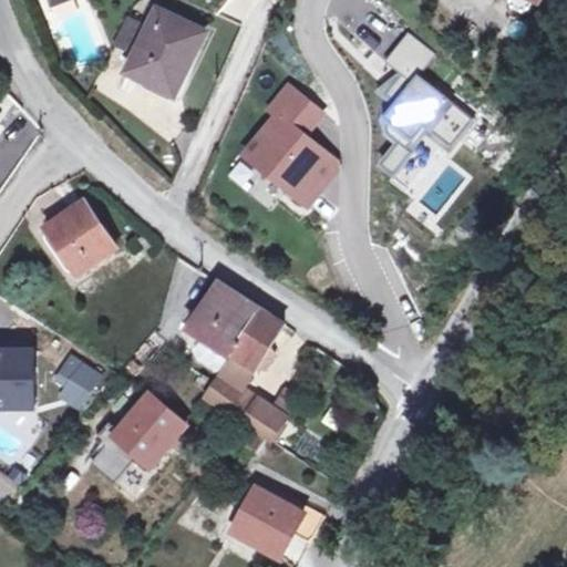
[(542,3),(543,0),(513,0),(512,2),(514,8),(525,12),(531,10),(535,0),(542,3)]
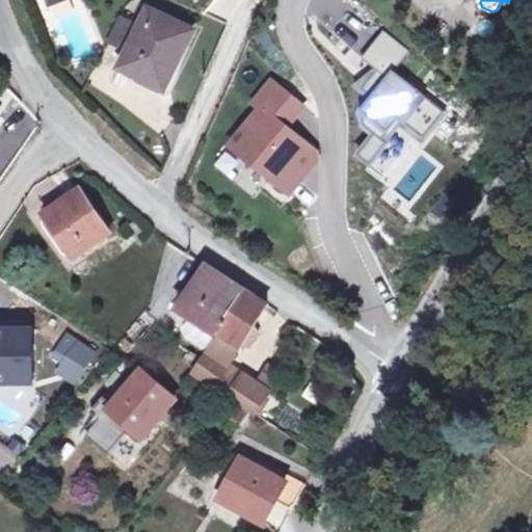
[(165,89),(192,31),(149,9),(141,25),(128,53),(121,68),(165,89)]
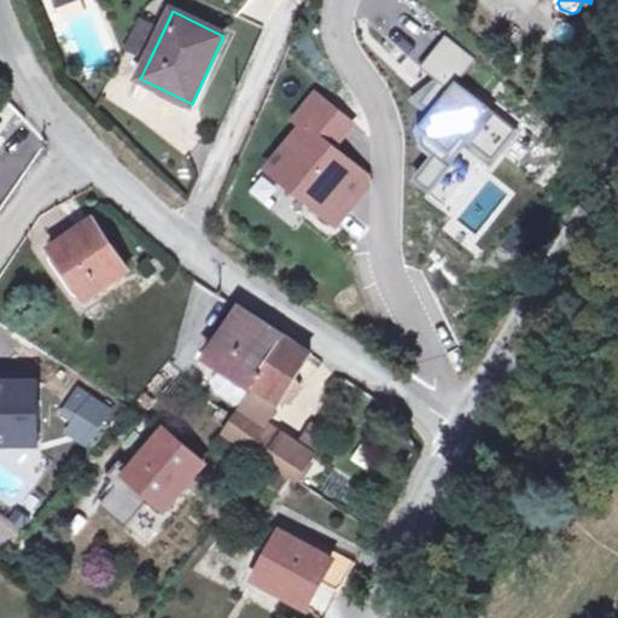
[(149,62),(164,29),(140,17),(123,51),(149,62)]
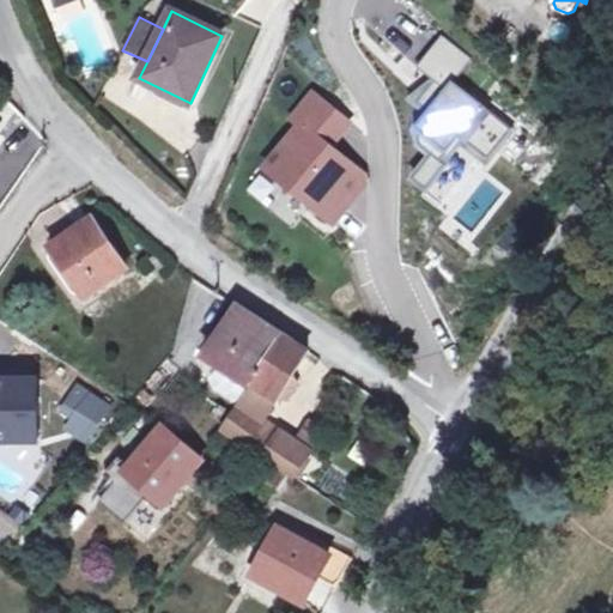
[(445,89),(469,56),(441,35),(417,66),(445,89)]
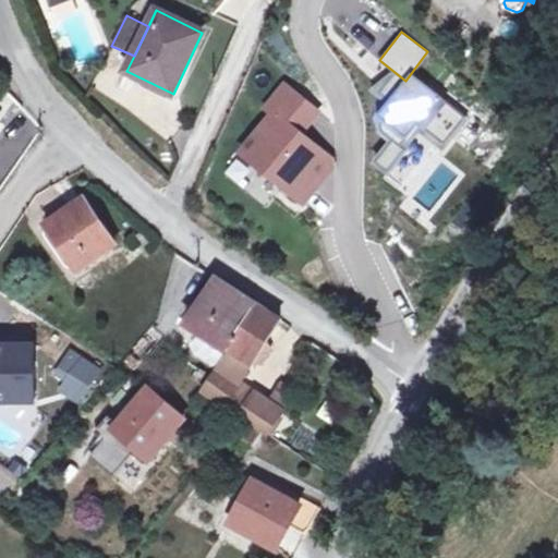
[(465,118),(392,64),(371,94),(388,106),(375,123),(396,137),(377,161),(387,169),(410,137),(436,157),(465,118)]
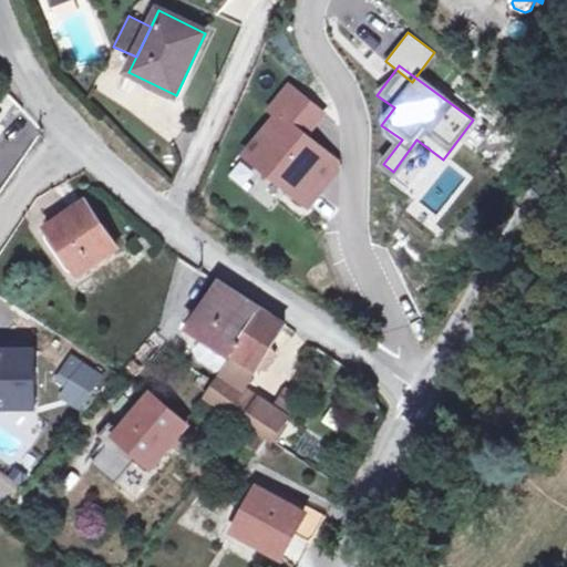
[(280,117),(249,157),(309,206),(334,175),(333,160),(305,135),(322,113),(292,89),(274,112),(280,117)]
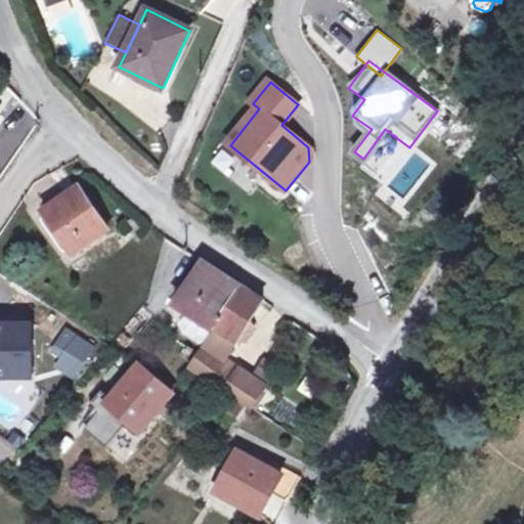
[(110,230),(80,186),(43,212),(73,255),(110,230)]
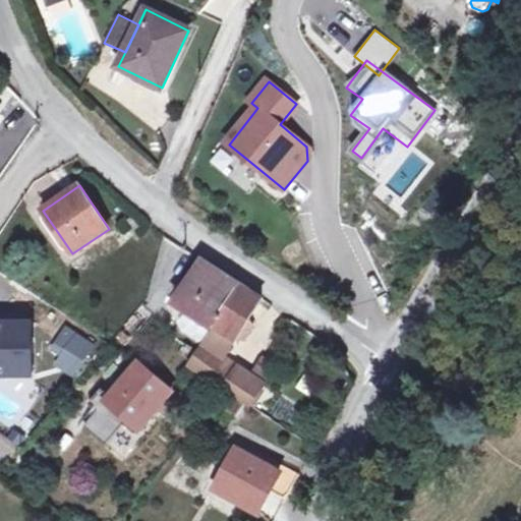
[(136,238),(145,232),(140,225),(131,231),(136,238)]
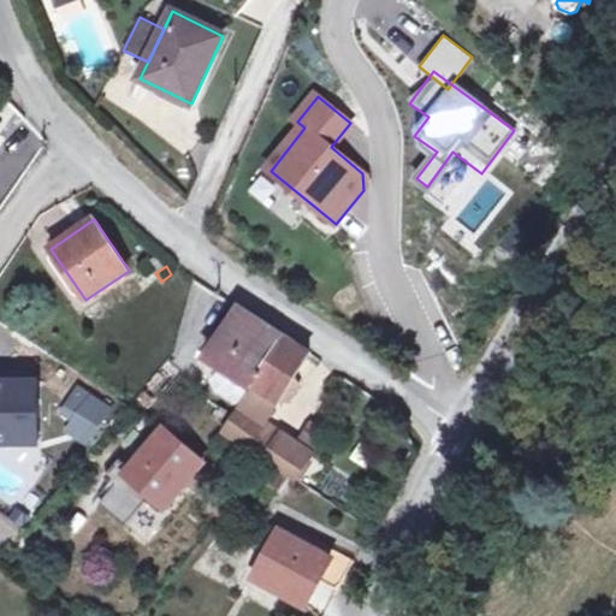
[(253,385),(284,337),(241,308),(209,356),(253,385)]
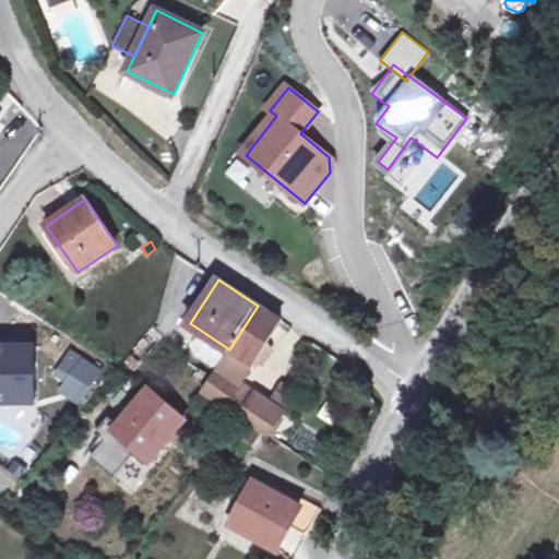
[(257,393),(241,383),(254,363),(264,348),(282,321),(258,306),(229,349),(201,393),(239,418),(240,418),(245,421),(264,433),(268,436),(281,416),(253,399),(257,393)]
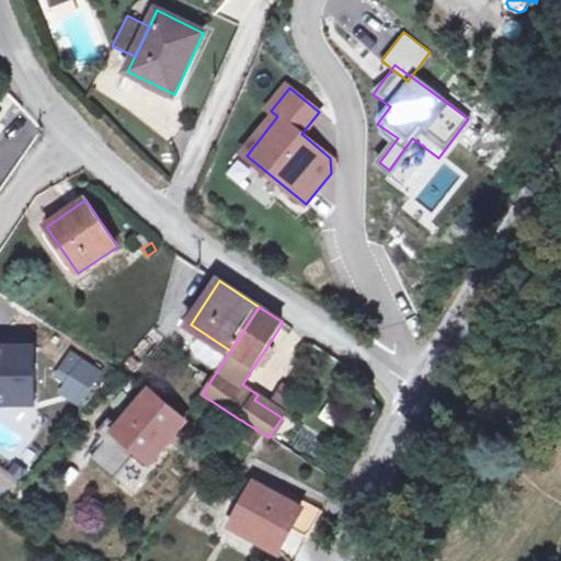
[(0,402),(35,402),(35,348),(0,348),(0,402)]
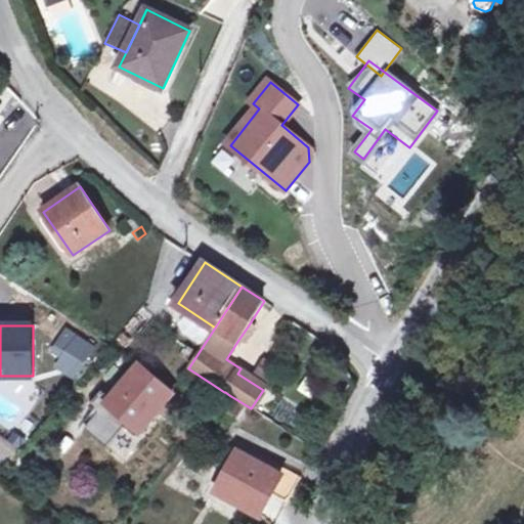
[(244,343),(252,330),(248,326),(238,340),(244,343)]
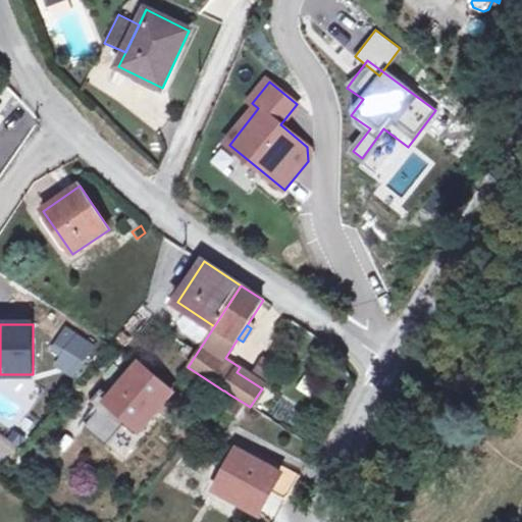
[(86,359),(96,347),(79,335),(68,348),(86,359)]
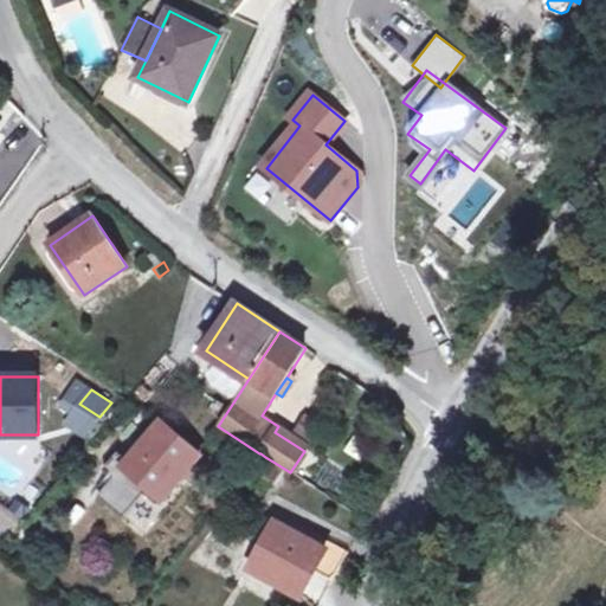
[(311,445),(323,426),(307,416),(295,433),(311,445)]
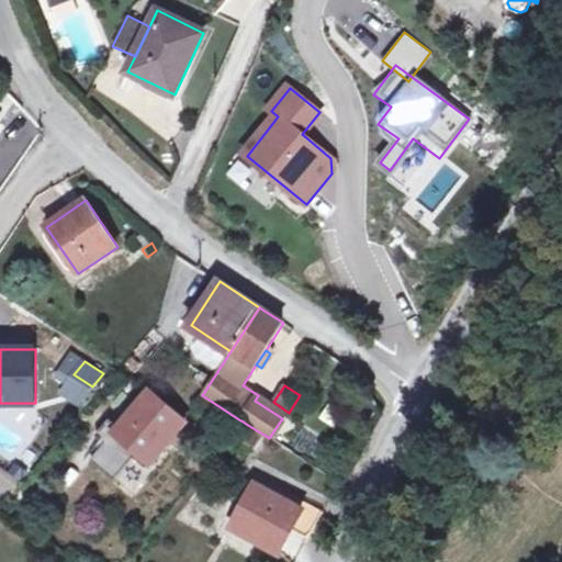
[(181,451),(194,435),(182,425),(183,422),(149,393),(116,433),(150,461),(169,440),(181,451)]
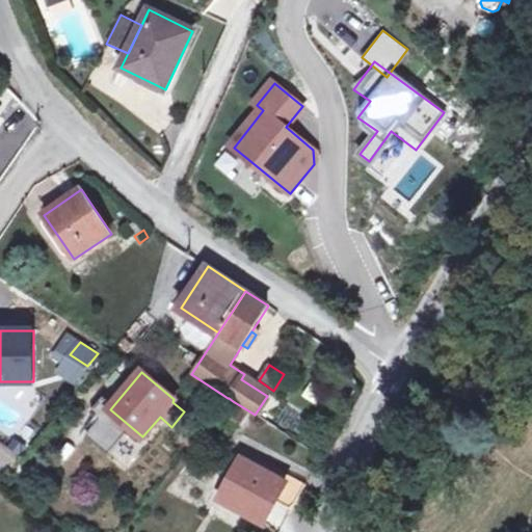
[(243,425),(251,413),(233,401),(223,413),(243,425)]
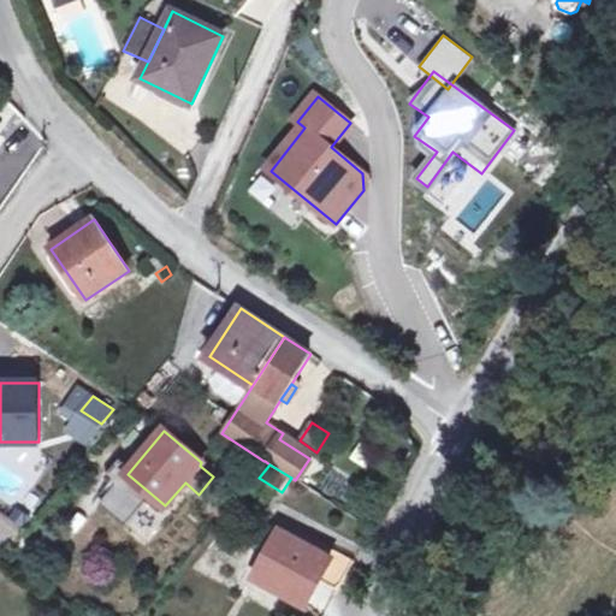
[(320,581),(332,558),(280,531),(254,579),(296,602),(311,576),(320,581)]
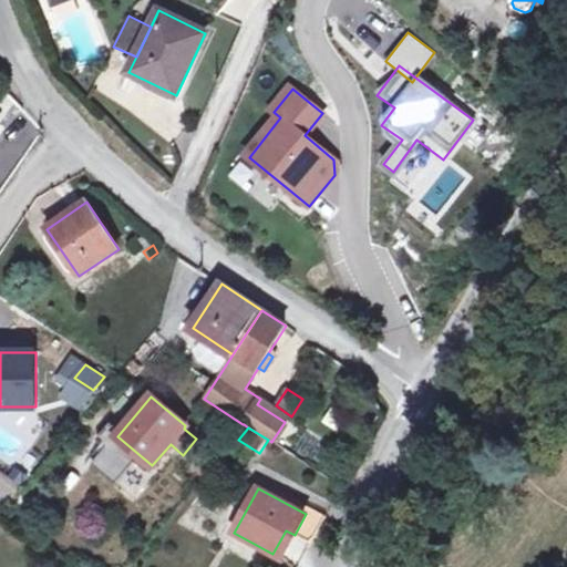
[(313,539),(327,517),(309,507),(306,514),(295,535),(309,543),(313,539)]
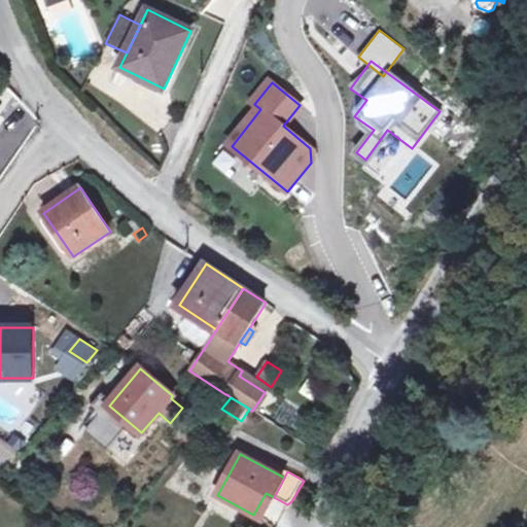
[(261,520),(274,497),(266,493),(253,515),(261,520)]
